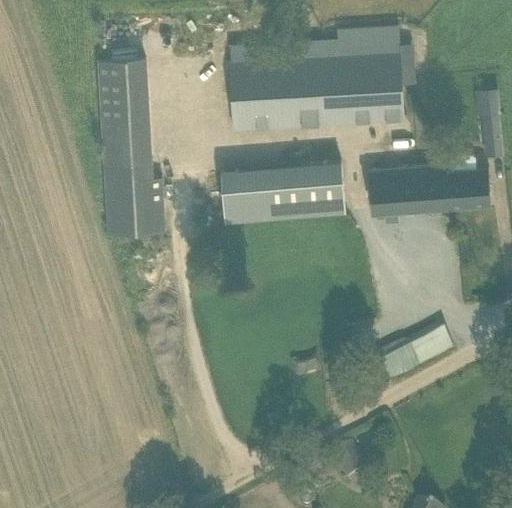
[(399,46),(398,26),(336,30),(337,40),(228,47),(229,58),(227,58),(232,133),(404,122),(402,86),(415,85),(413,45),(399,46)]
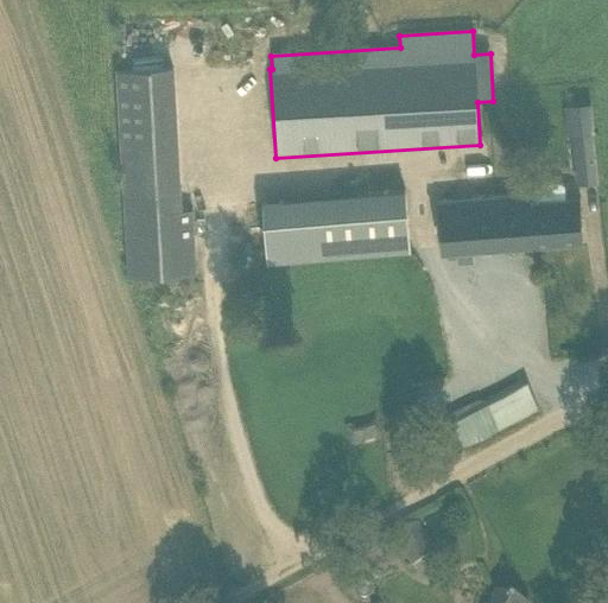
[(172,73),(115,76),(124,216),(127,281),(196,277),(192,213),(181,213),(172,73)]
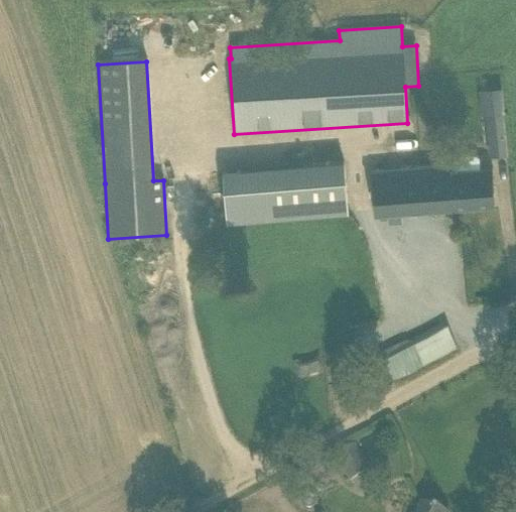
[(489,131),(492,159),(506,157),(503,130),(489,131)]
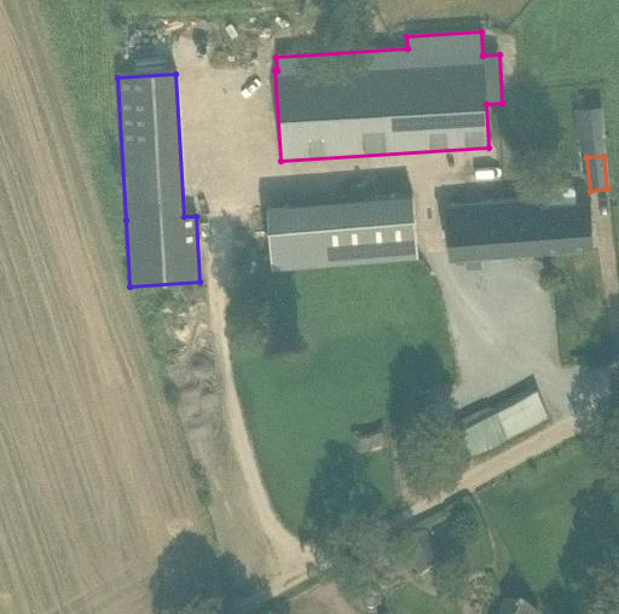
[(545,200),(445,207),(449,261),(594,250),(590,206),(576,207),(574,193),(568,189),(549,190),(544,196),(545,200)]
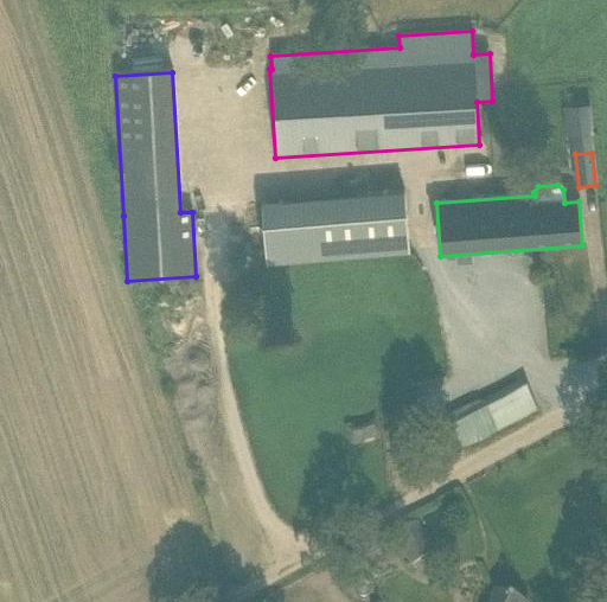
[(409,255),(404,194),(261,205),(266,266),(409,255)]
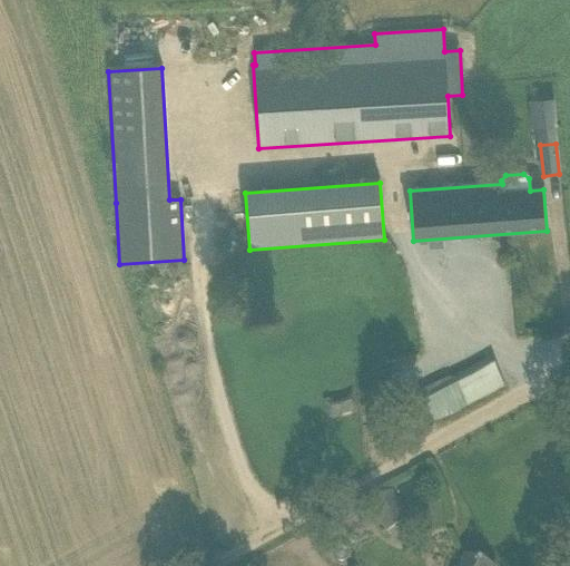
[(420,399),(433,425),(502,390),(490,364),(420,399)]
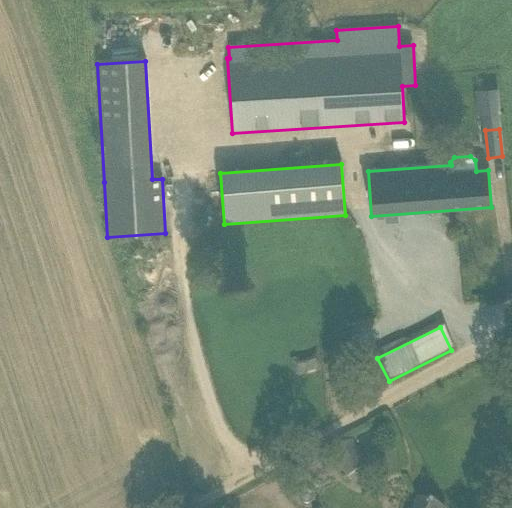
[(331,456),(346,483),(367,472),(353,445),(331,456)]
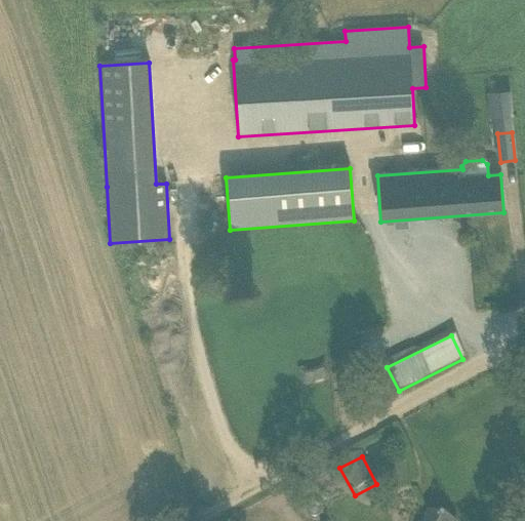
[(308,513),(308,518),(310,520),(320,520),(321,519),(322,513),(318,509),(312,509),(308,513)]
